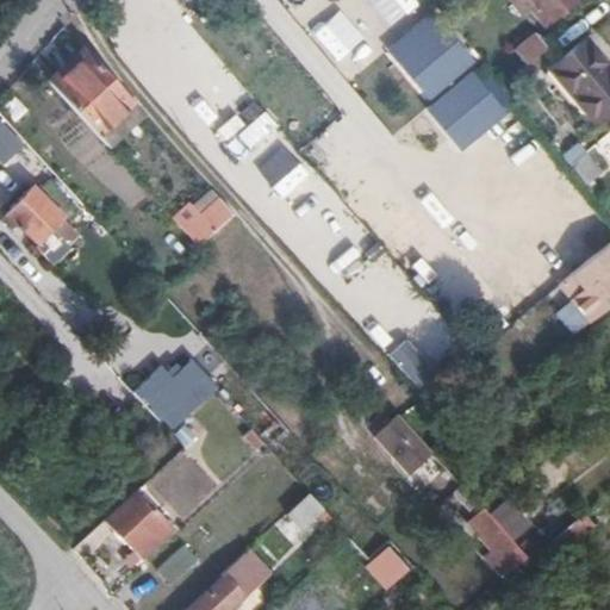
[(286,0),(304,19),(324,0),(286,0)]
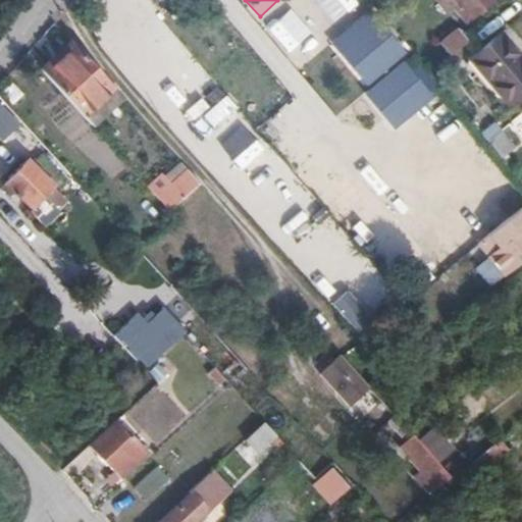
[(310,0),(323,14),(340,0),(310,0)]
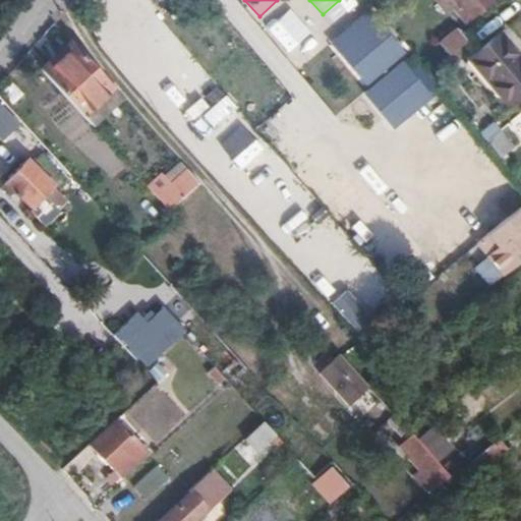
[(451,0),(459,8),(455,12),(463,22),(490,0),(451,0)]
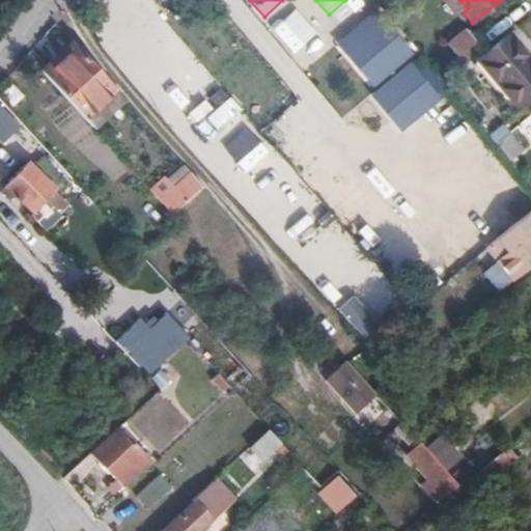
[(332,45),(401,131),(447,94),(378,8),(332,45)]
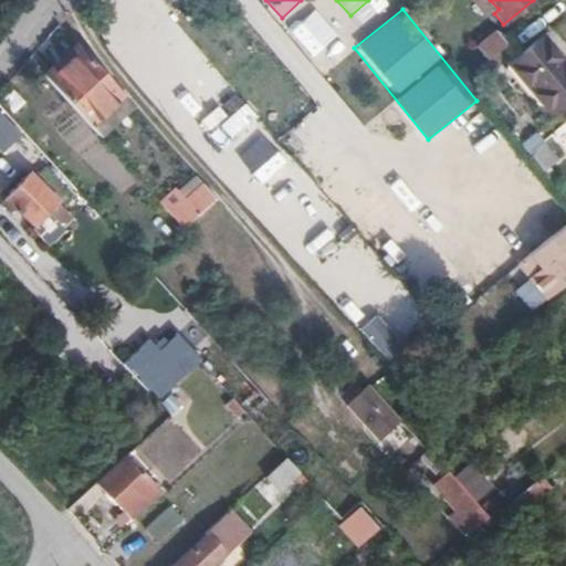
[(477,46),(488,61),(506,45),(502,40),(495,32),(477,46)]
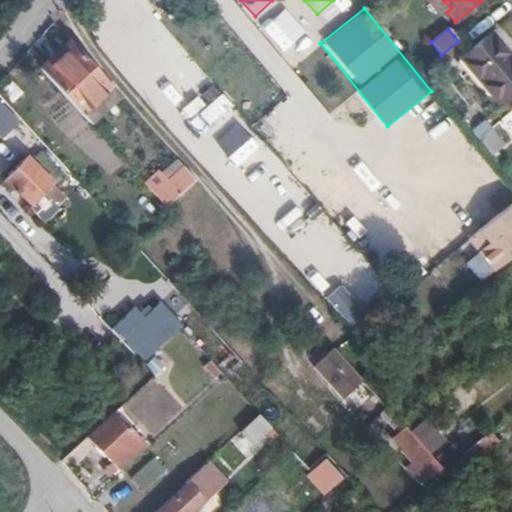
[(511,58),(492,34),(464,57),(501,102),(511,92),(511,58)]
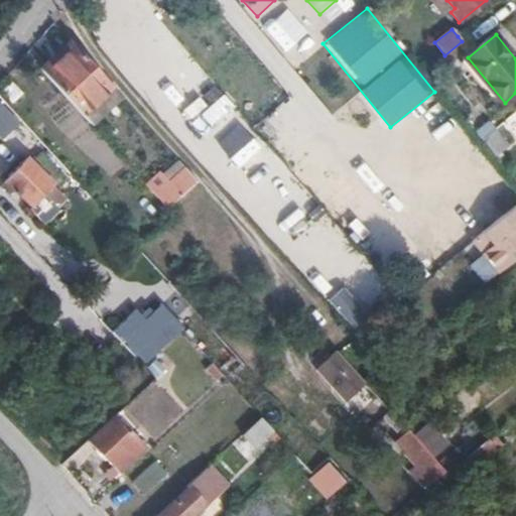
[(74,46),(44,73),(82,114),(110,88),(74,46)]
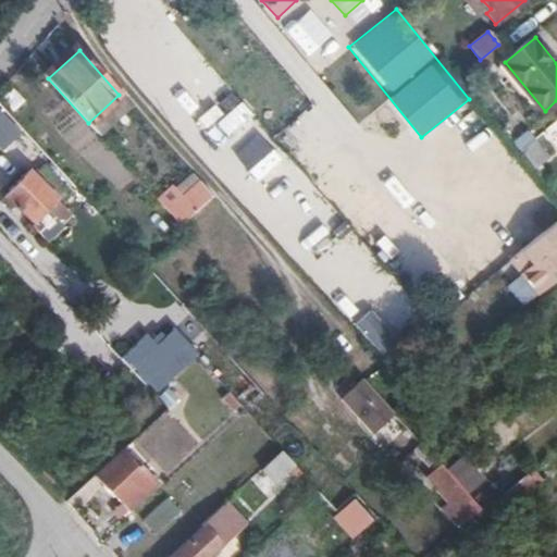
[(527,130),(512,140),(534,170),(549,158),(527,130)]
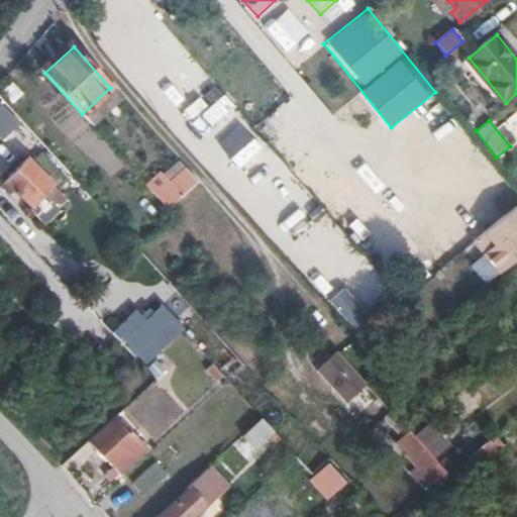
[(42,157),(32,166),(58,190),(67,180),(42,157)]
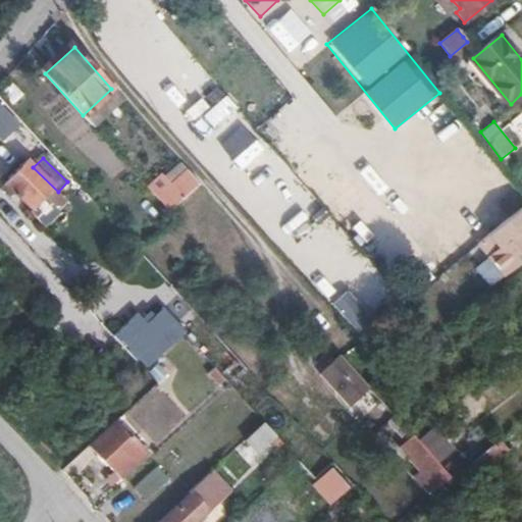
[(58,192),(33,167),(25,161),(6,181),(8,184),(1,191),(9,197),(16,191),(35,208),(46,197),(57,208),(65,199),(58,192)]
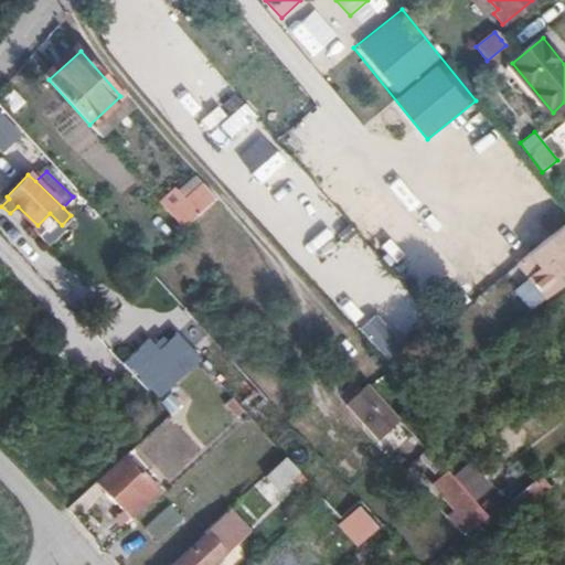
[(177,188),(158,203),(183,230),(216,200),(204,185),(188,200),(177,188)]
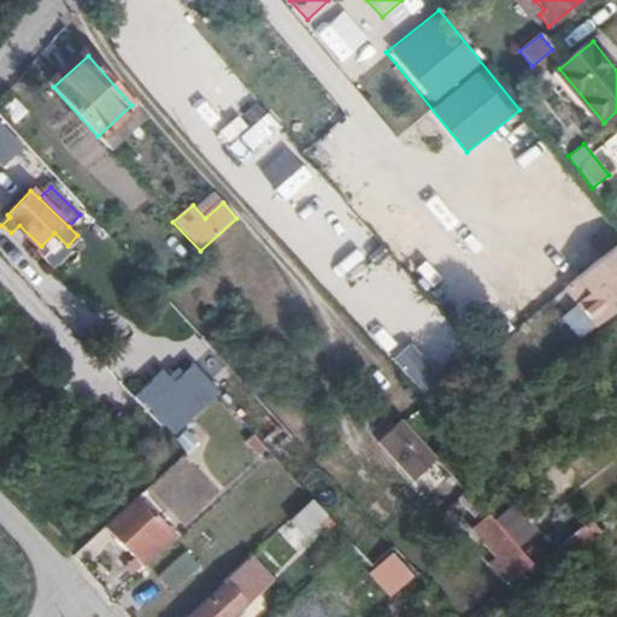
[(616,245),(550,301),(557,311),(544,322),(566,350),(616,306),(616,245)]
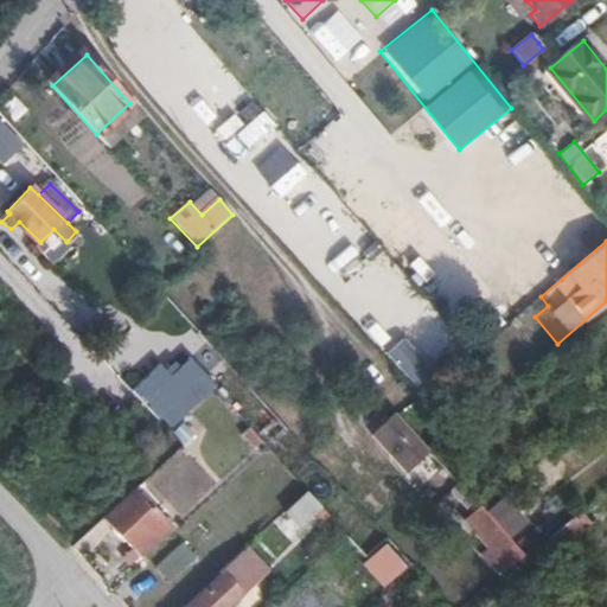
[(189,358),(172,376),(159,363),(132,391),(172,429),(216,383),(189,358)]
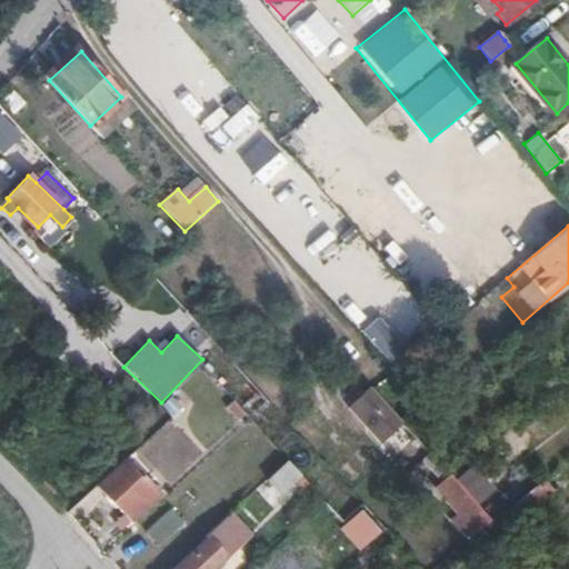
[(399,421),(372,390),(370,388),(347,408),(378,441),(399,421)]
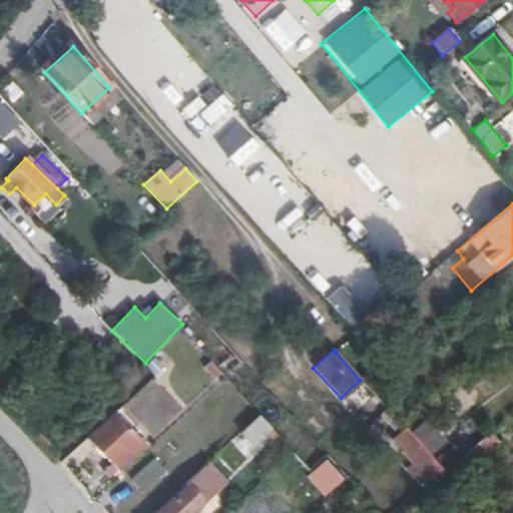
[(364,385),(346,399),(353,408),(372,394),(364,385)]
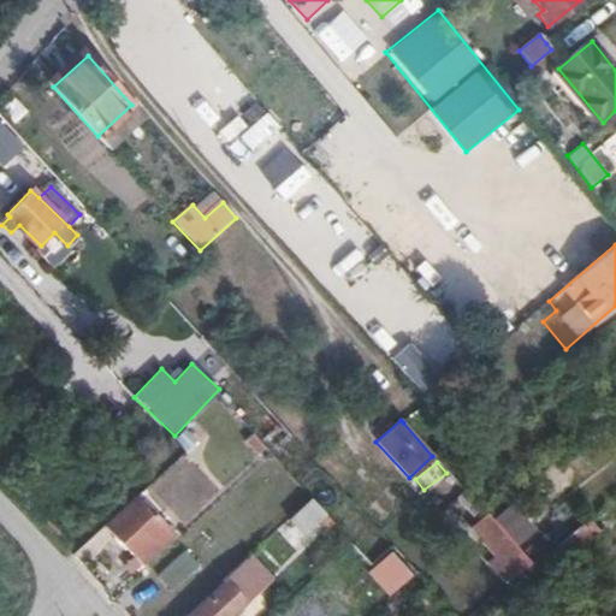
[(128,507),(105,527),(114,537),(147,507),(138,497),(128,507)]
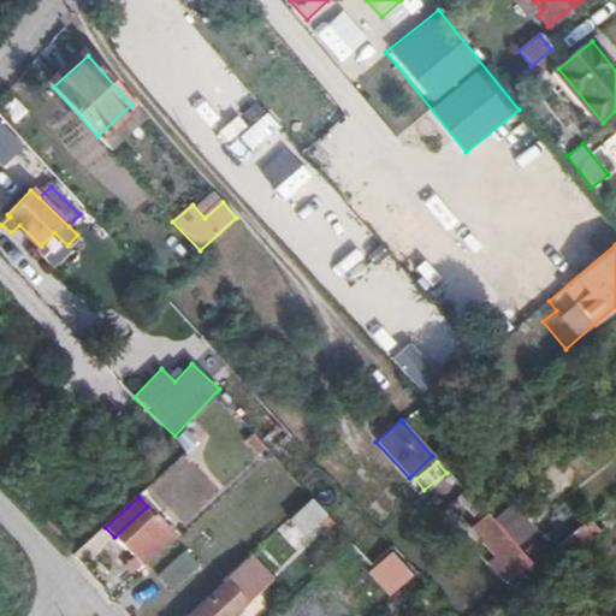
[(520,544),(533,531),(509,505),(496,520),(520,544)]
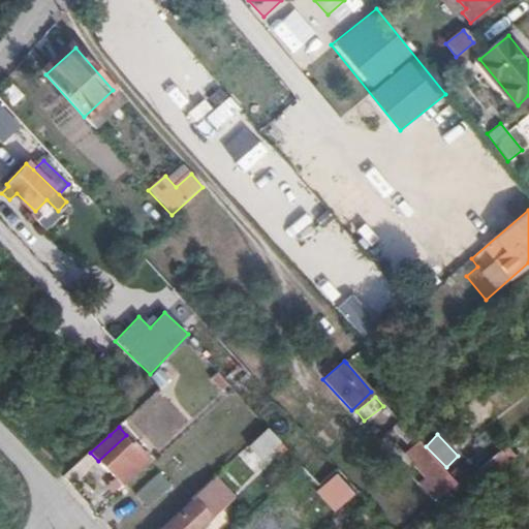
[(126,435),(98,461),(120,486),(149,460),(126,435)]
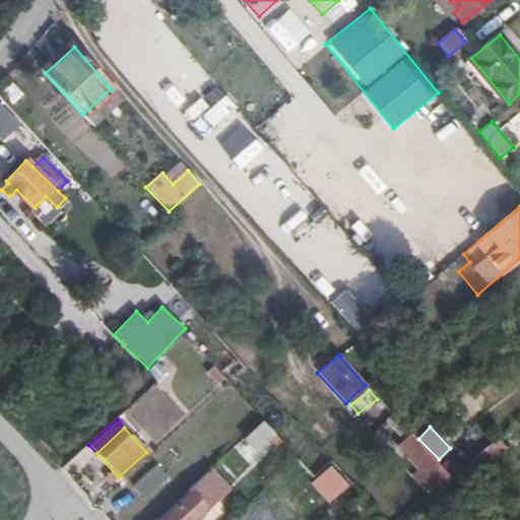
[(283,444),(273,432),(267,437),(278,448),(283,444)]
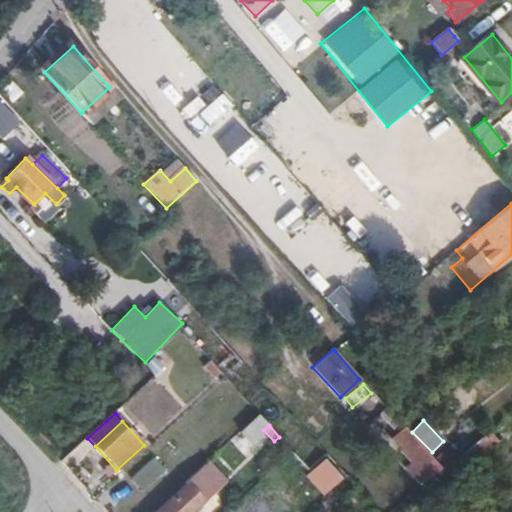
[(490,433),(455,462),(462,471),(498,441),(490,433)]
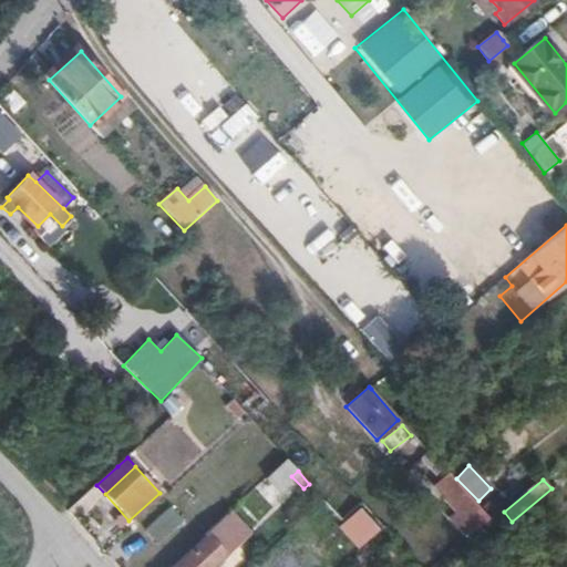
[(473,501),(450,519),(465,538),(488,517),(473,501)]
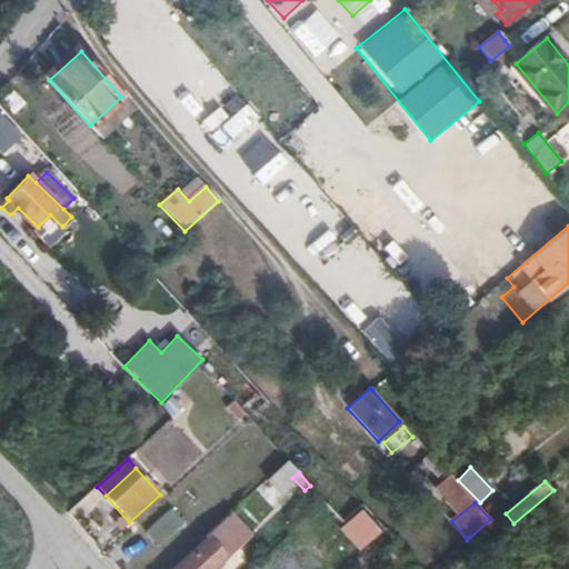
[(171,507),(143,531),(158,547),(185,522),(171,507)]
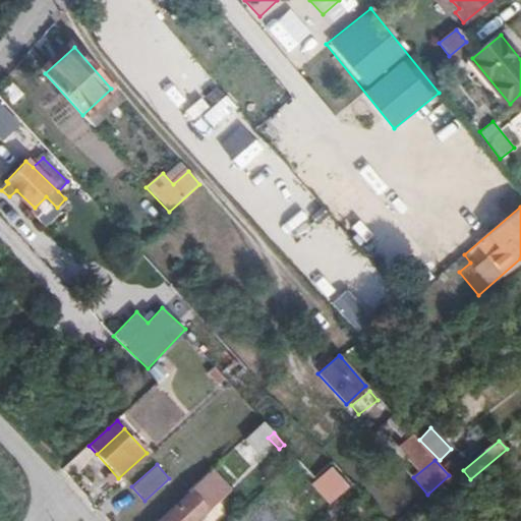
[(200,479),(156,520),(192,520),(219,498),(200,479)]
